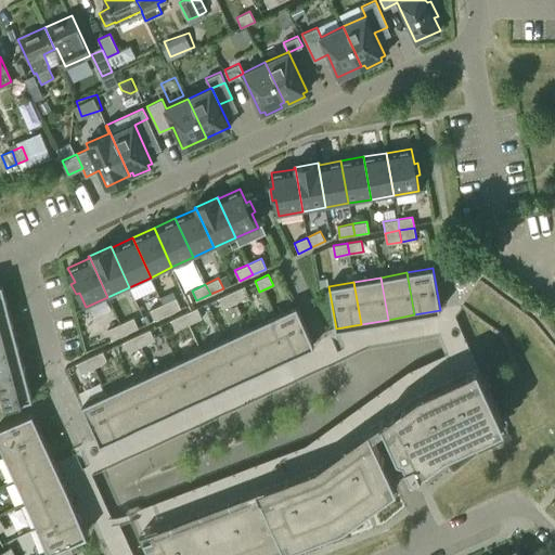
[(249,296),(244,285),(231,292),(236,302),(249,296)]
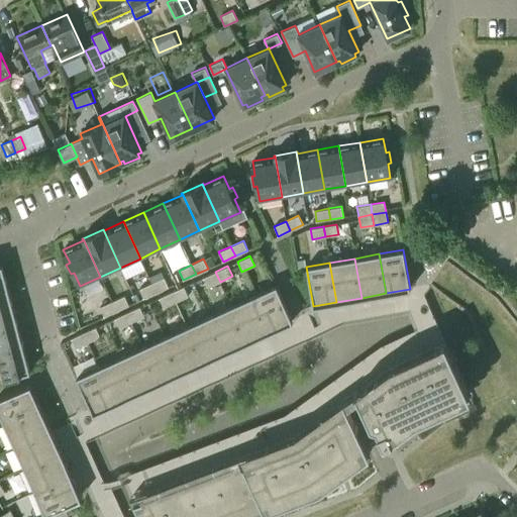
[(220,282),(215,272),(203,278),(207,287),(220,282)]
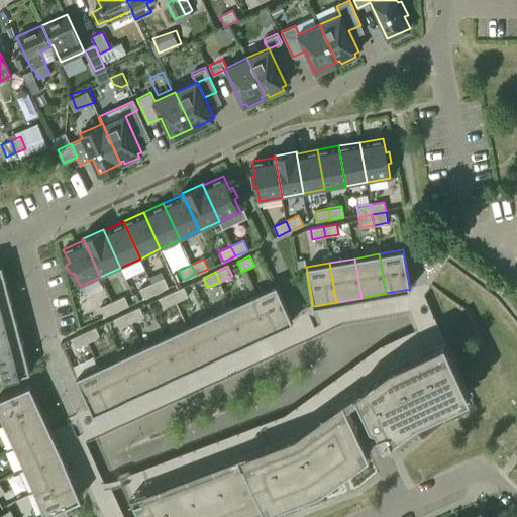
[(169,287),(164,277),(151,283),(156,293),(169,287)]
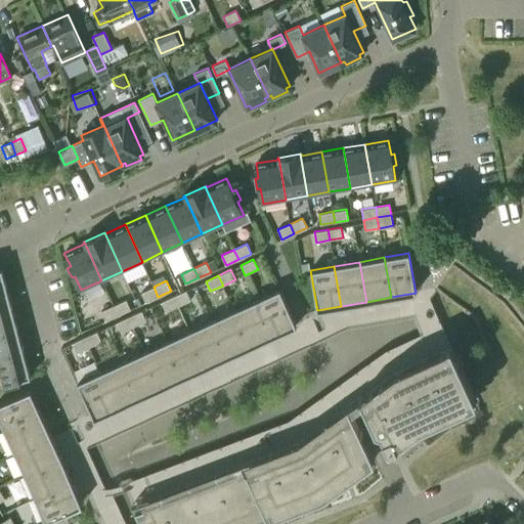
[(158,297),(154,287),(141,293),(145,302),(158,297)]
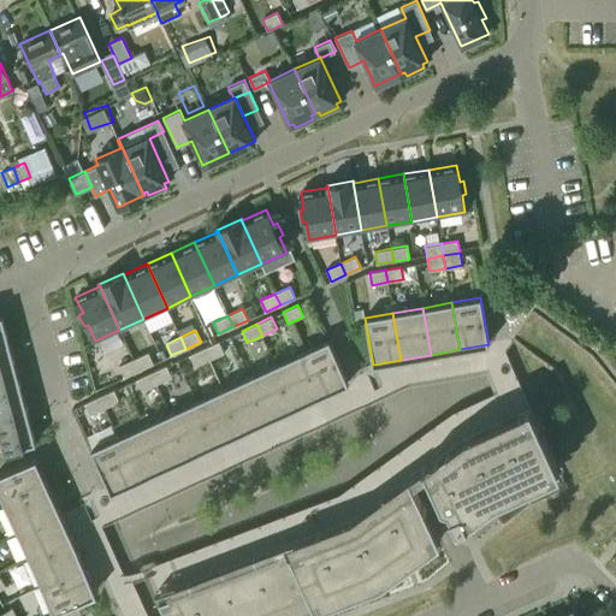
[(349,383),(329,339),(302,351),(321,395),(349,383)]
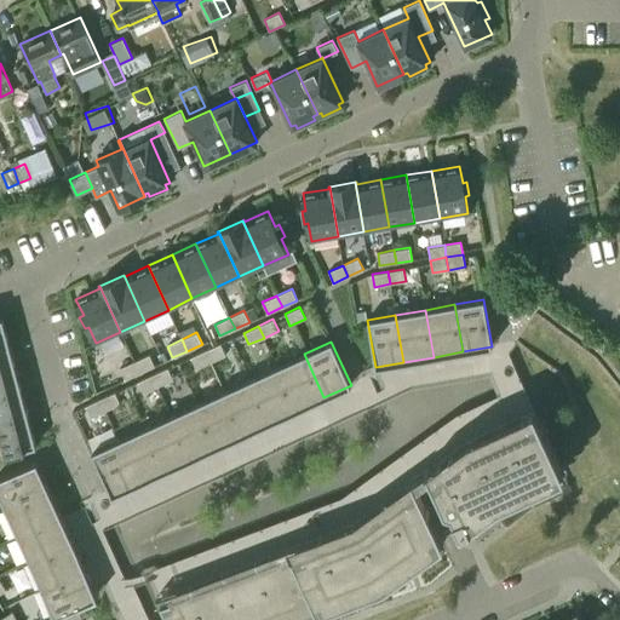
[(0,372),(16,368),(9,343),(0,345),(0,372)]
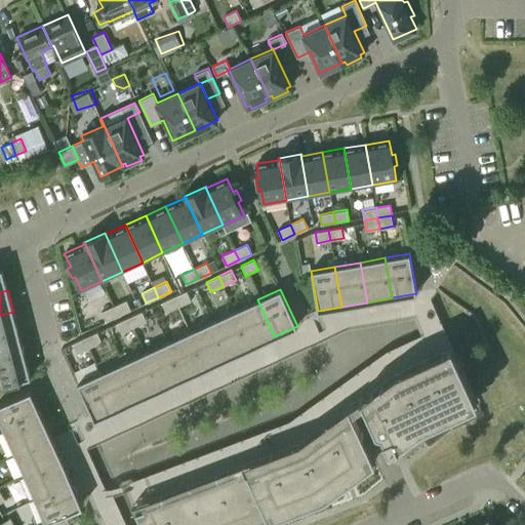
[(191,300),(187,291),(173,296),(178,307),(191,300)]
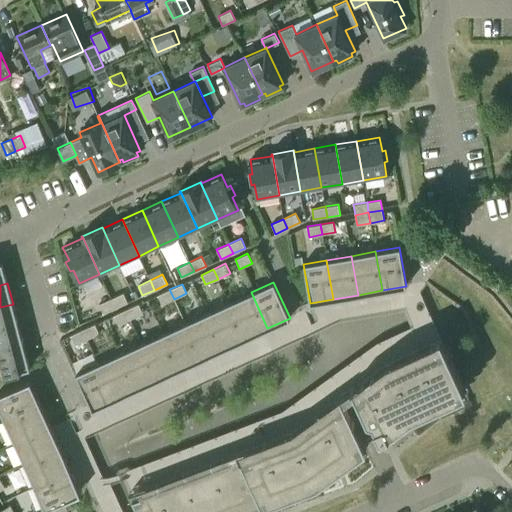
[(174,299),(169,289),(157,295),(162,304),(174,299)]
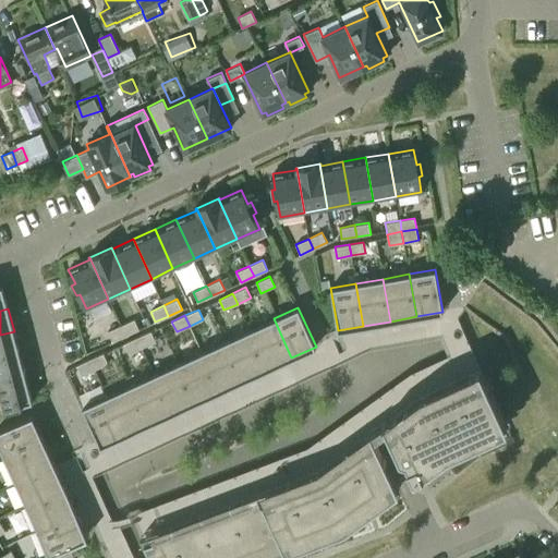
[(291,358),(274,318),(250,330),(267,370),(291,358)]
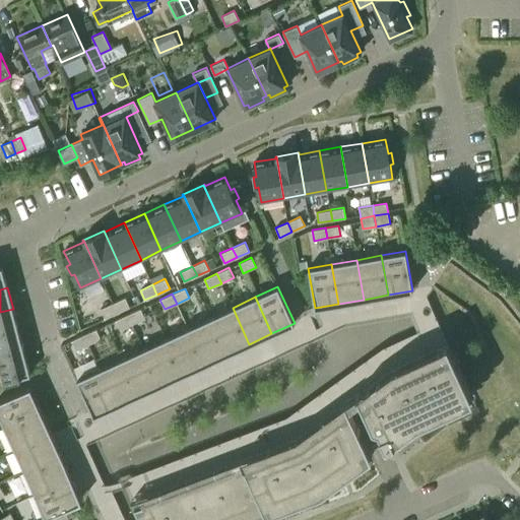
[(129,307),(125,298),(113,303),(117,313),(129,307)]
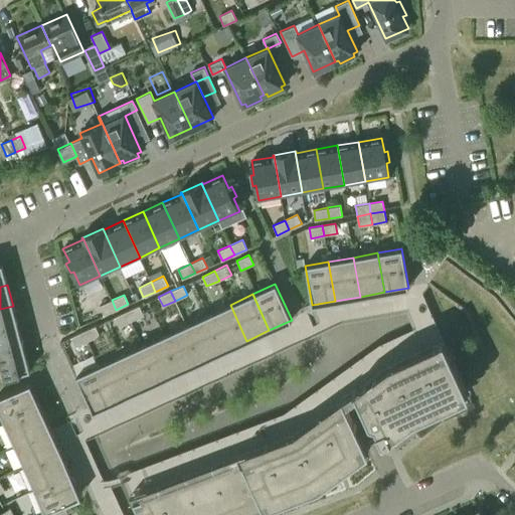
[(116,310),(112,300),(100,306),(104,315),(116,310)]
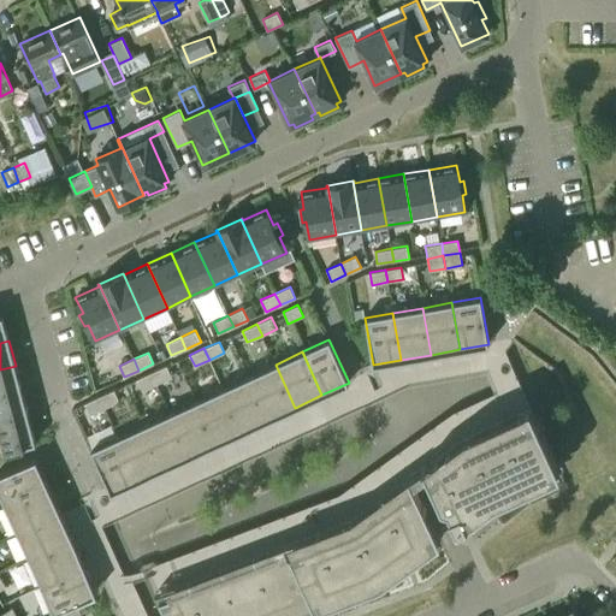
[(295,408),(276,365),(249,377),(268,420),(295,408)]
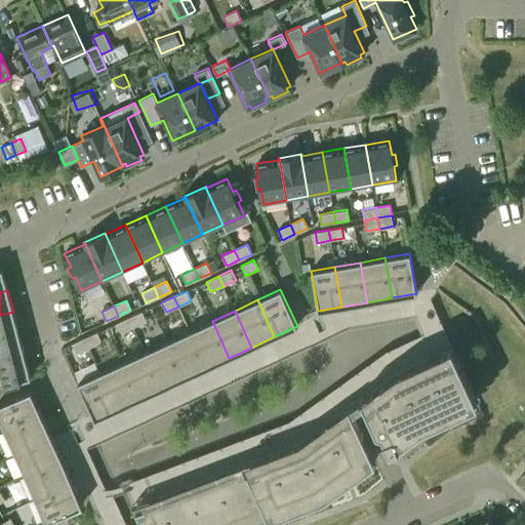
[(0,337),(18,333),(13,312),(0,315),(0,337)]
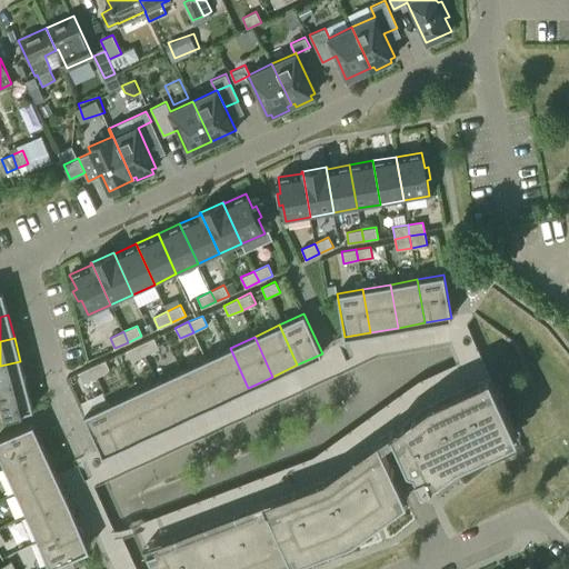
[(159,348),(153,338),(140,343),(145,355),(159,348)]
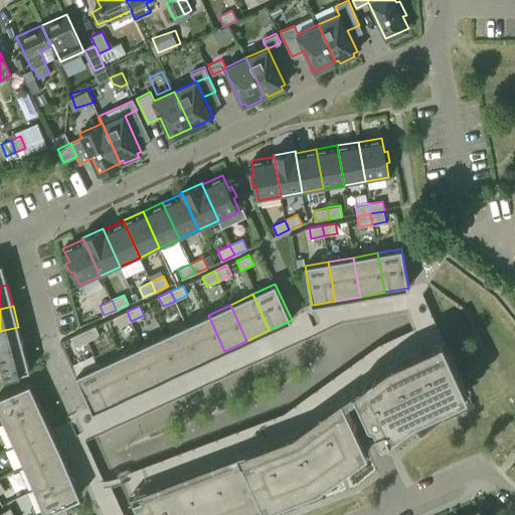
[(131,321),(127,311),(115,317),(119,327),(131,321)]
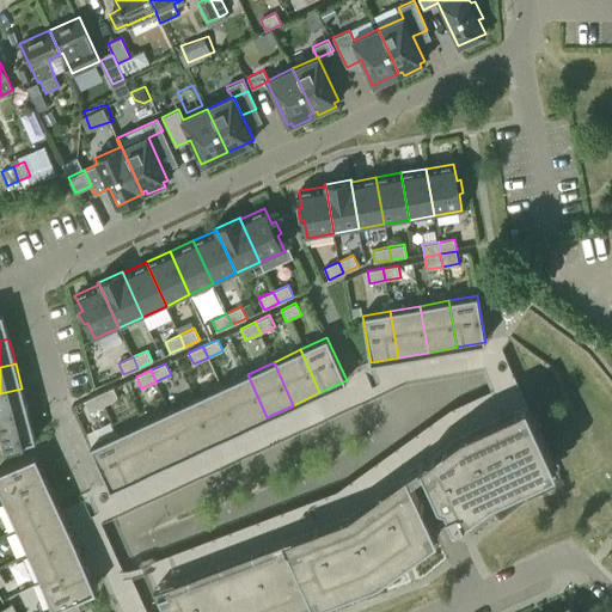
[(267,417),(248,374),(221,386),(242,429),(267,417)]
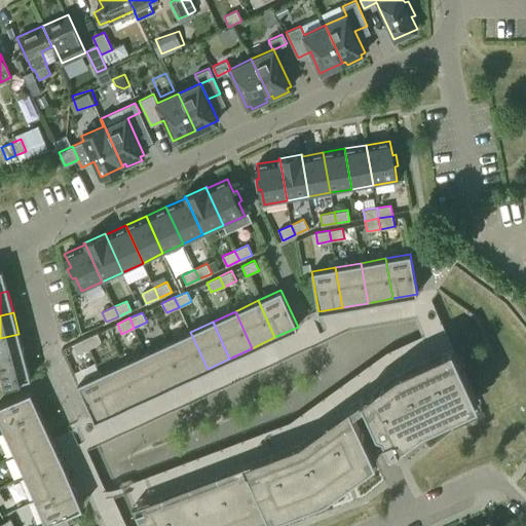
[(208,369),(190,332),(167,342),(185,379),(208,369)]
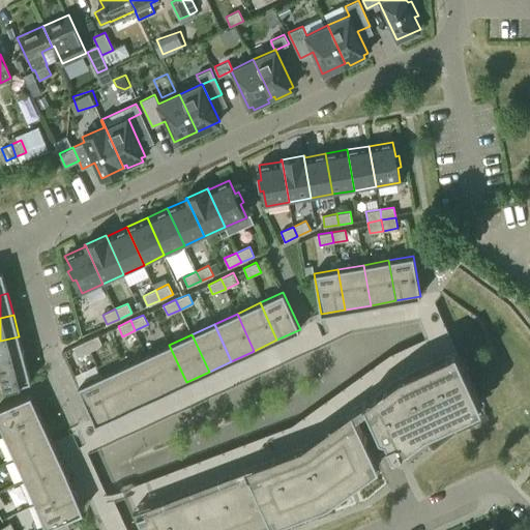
[(102,345),(98,335),(85,342),(89,351),(102,345)]
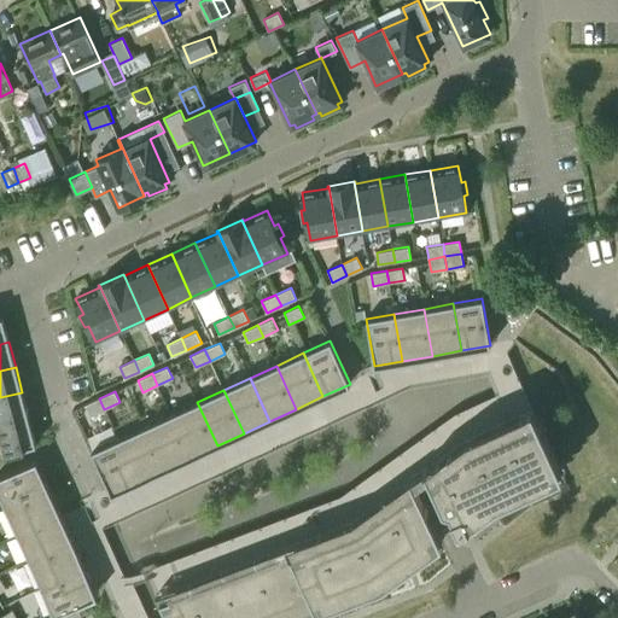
[(0,425),(29,418),(22,392),(0,397),(0,425)]
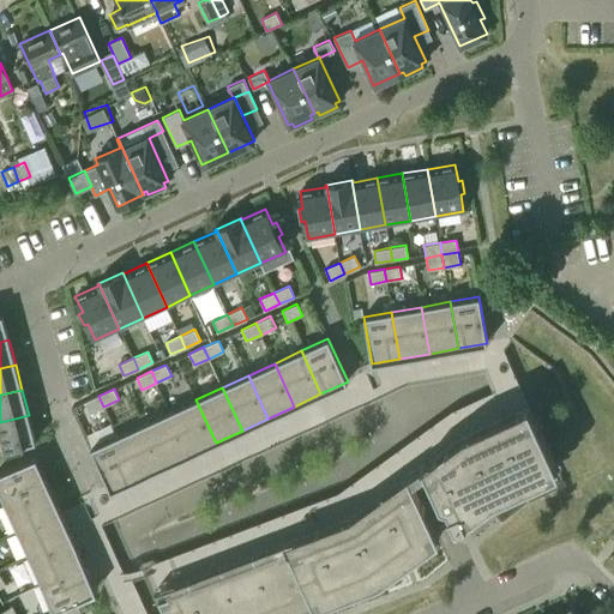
[(103,407),(98,396),(84,402),(90,414),(103,407)]
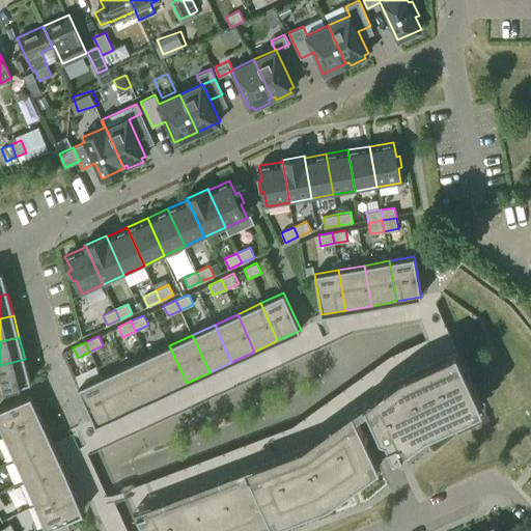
[(187,383),(169,345),(146,356),(164,393),(187,383)]
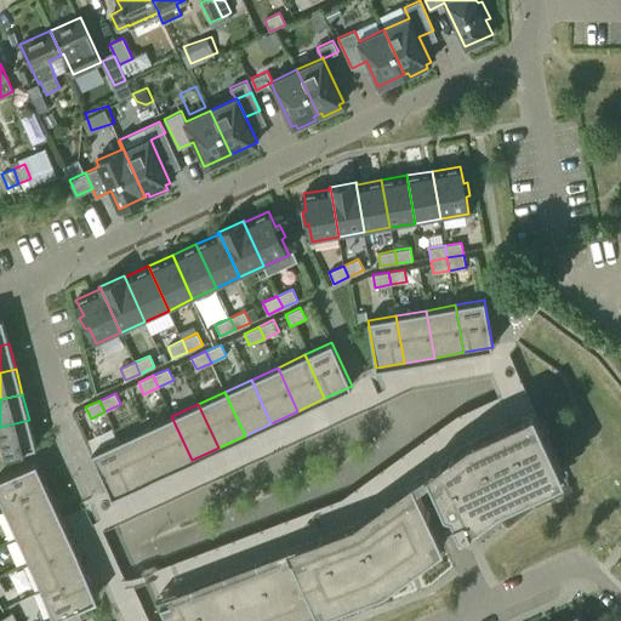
[(562,467),(537,415),(474,444),(443,467),(443,468),(431,477),(444,507),(451,510),(460,530),(471,525),(500,503),(502,503),(500,499),(529,485),(530,489),(530,490),(534,489),(534,488),(533,488),(531,484),(550,477),(546,468),(557,463),(559,468),(562,467)]
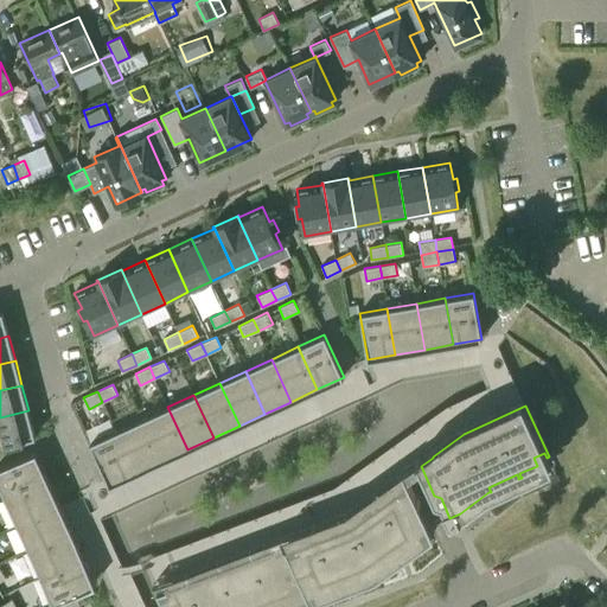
[(187,449),(167,407),(141,419),(161,461),(187,449)]
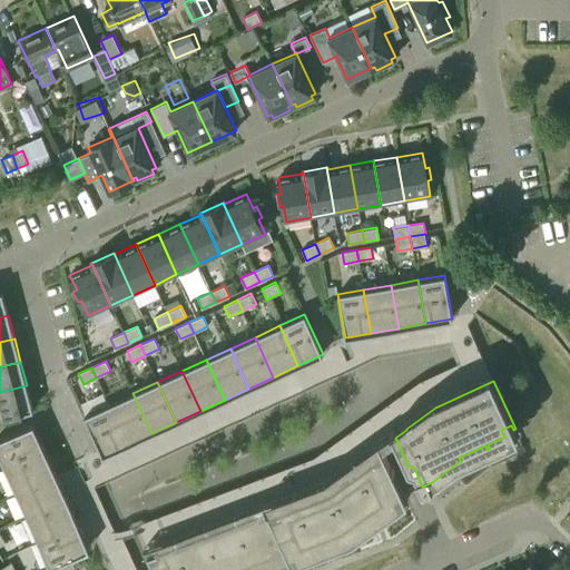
[(0,418),(32,410),(27,385),(0,392),(0,418)]
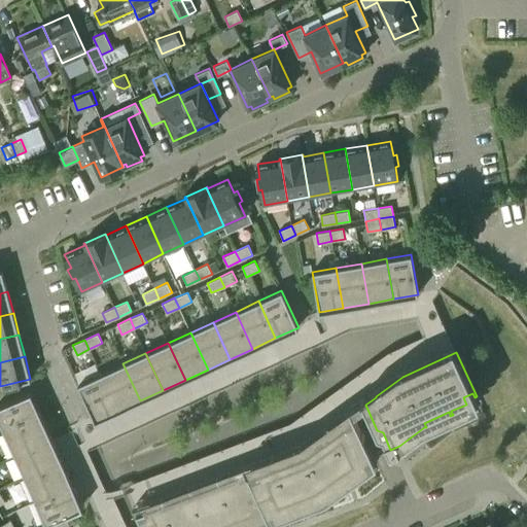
[(140,400),(123,363),(100,374),(117,411),(140,400)]
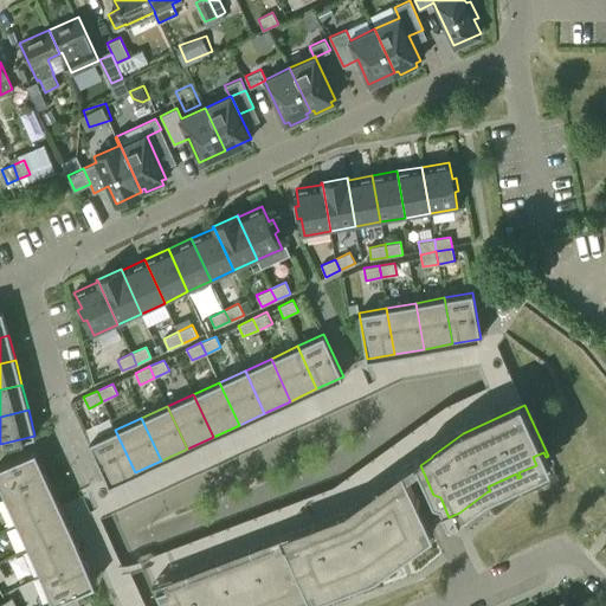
[(135,472),(115,430),(89,442),(109,484),(135,472)]
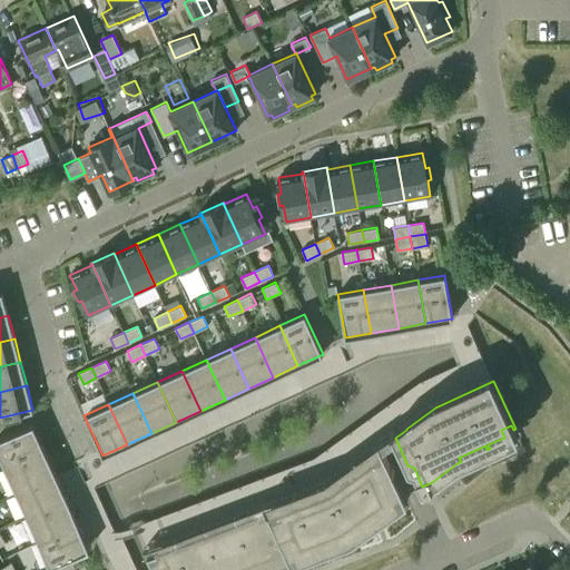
[(45,449),(32,424),(0,439),(0,458),(5,468),(45,449)]
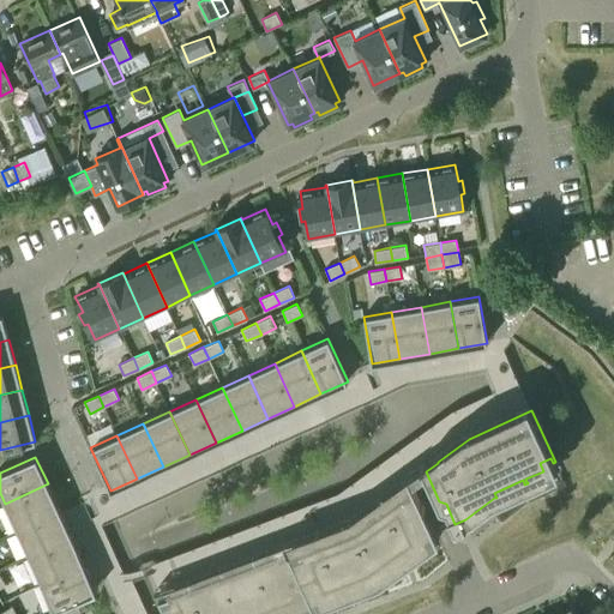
[(348,588),(377,577),(379,581),(378,581),(379,582),(380,581),(383,579),(381,578),(381,579),(380,576),(405,557),(408,560),(407,560),(408,561),(410,559),(410,558),(408,554),(425,543),(420,534),(431,529),(435,539),(435,540),(438,537),(411,481),(354,522),(158,596),(166,613),(252,613),(258,612),(258,613),(278,613),(280,613),(283,613),(312,602),(314,606),(317,605),(312,593),(323,588),(326,596),(344,589),(347,594),(349,593),(348,588)]
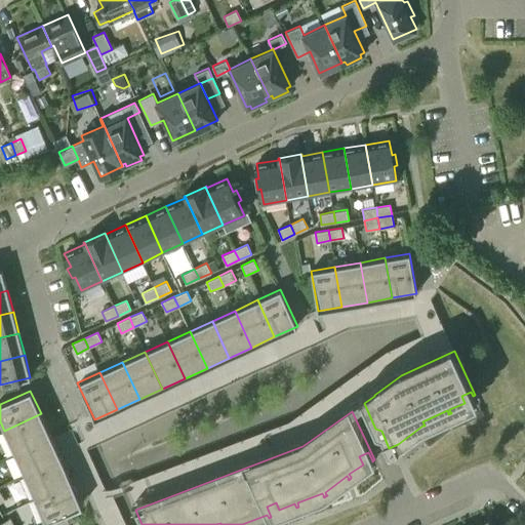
[(51,436),(41,413),(4,431),(14,453),(51,436)]
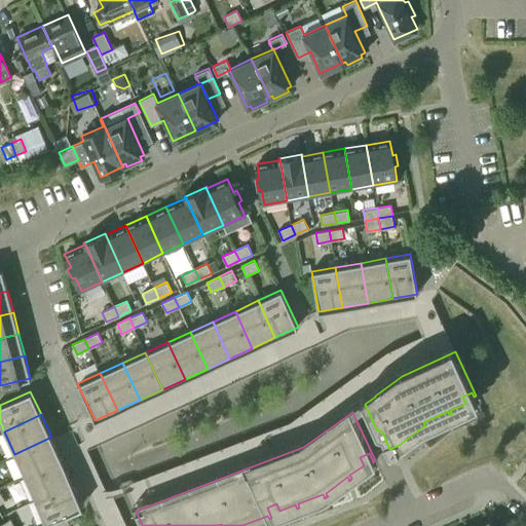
[(62,459),(51,437),(14,454),(25,476),(62,459)]
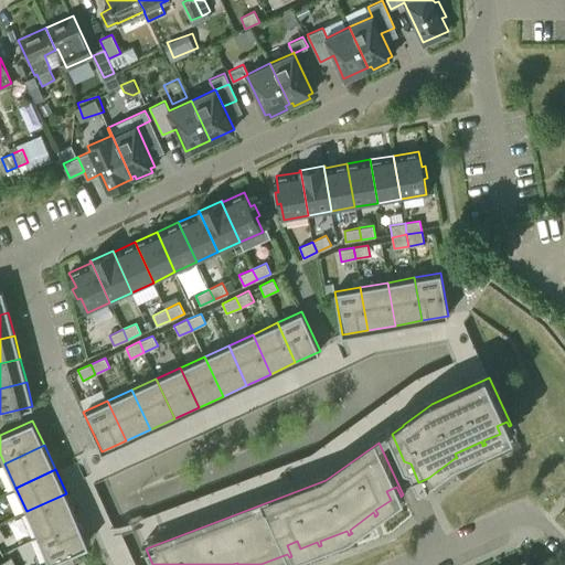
[(77,518),(66,493),(27,511),(38,535),(77,518)]
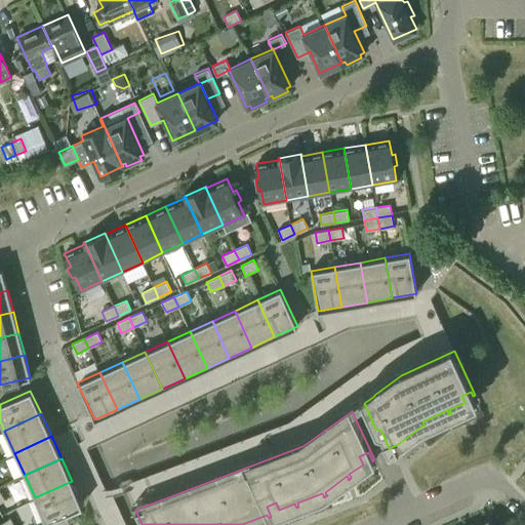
[(82,503),(72,481),(35,497),(45,521),(82,503)]
